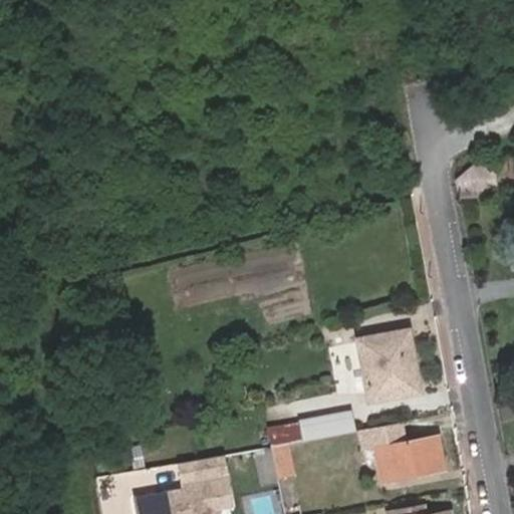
[(475,162),(455,182),(458,200),(495,198),(494,162),(475,162)]
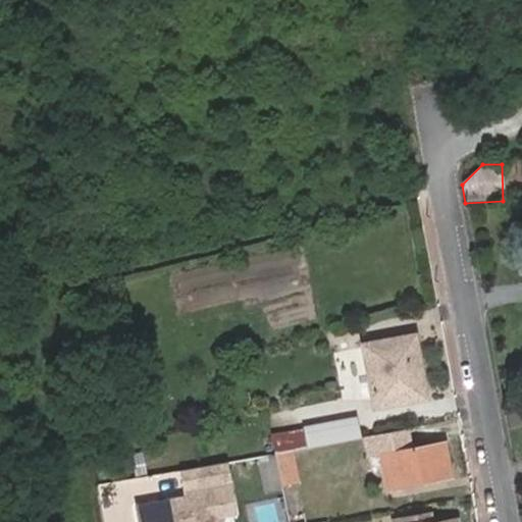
[(397,396),(424,390),(413,338),(364,348),(375,408),(399,404),(397,396)]
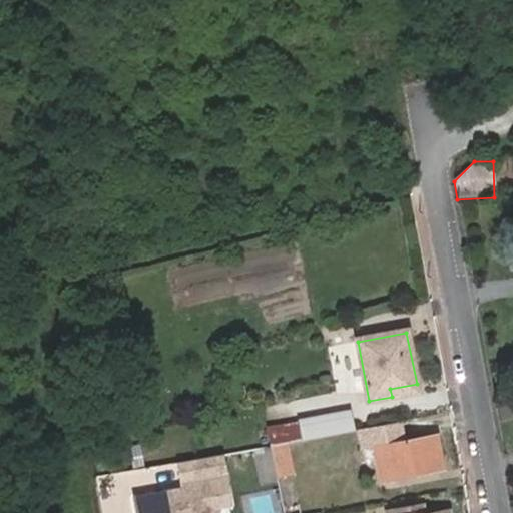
[(418,393),(417,384),(390,389),(392,397),(418,393)]
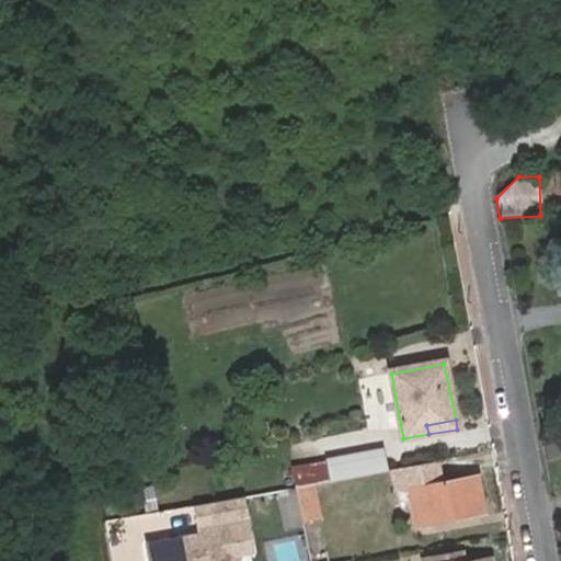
[(294,469),(297,487),(312,483),(387,471),(384,449),(328,459),(328,462),(294,469)]
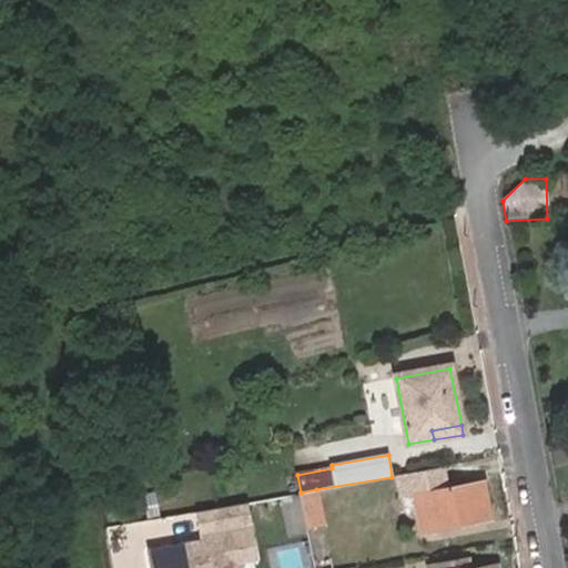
[(401,482),(403,492),(434,486),(432,476),(401,482)]
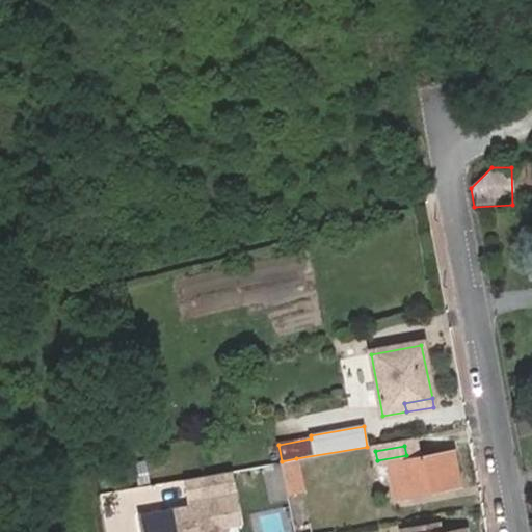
[(451,452),(376,466),(378,478),(391,476),(393,488),(405,487),(407,497),(459,487),(451,452)]
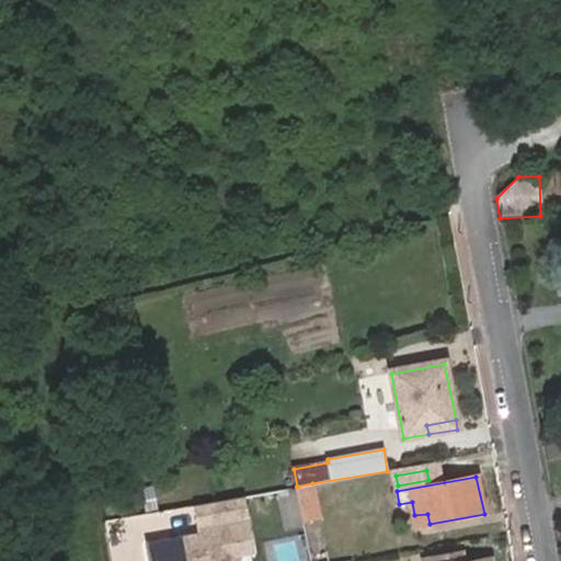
[(327,560),(312,483),(297,487),(297,490),(299,500),(305,523),(311,560),(327,560)]
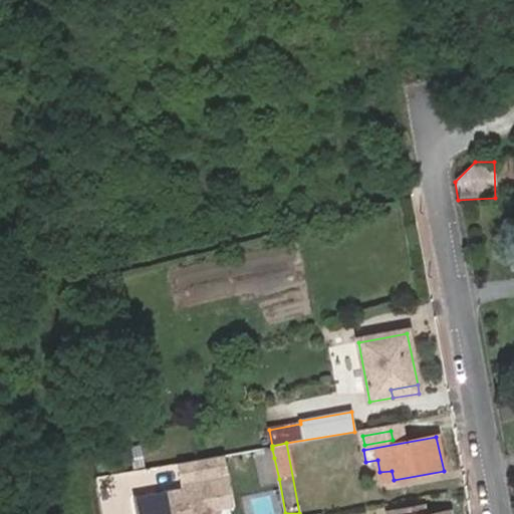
[(274,458),(272,449),(258,451),(264,482),(279,479),(274,458)]
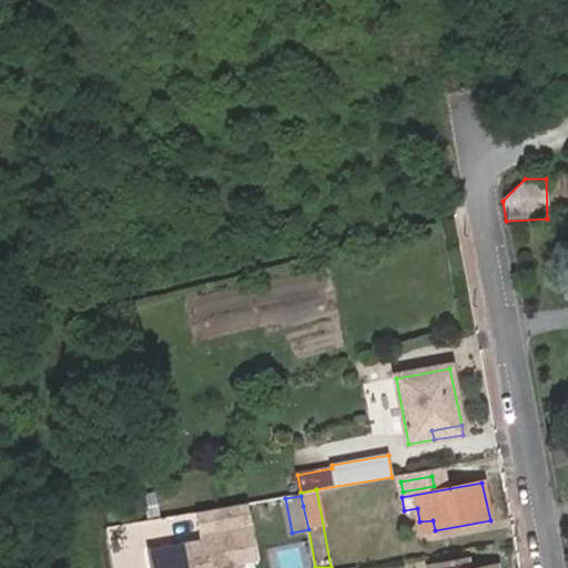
[(250,501),(217,507),(221,529),(254,524),(250,501)]
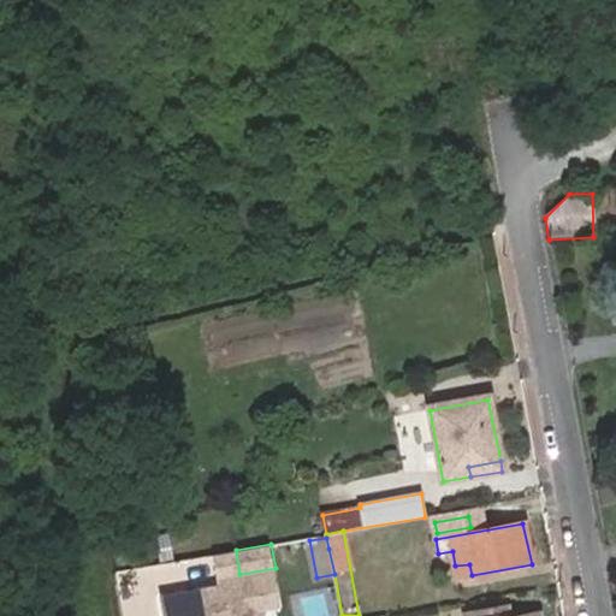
[(253,615),(258,611),(252,580),(165,596),(169,615),(253,615)]
